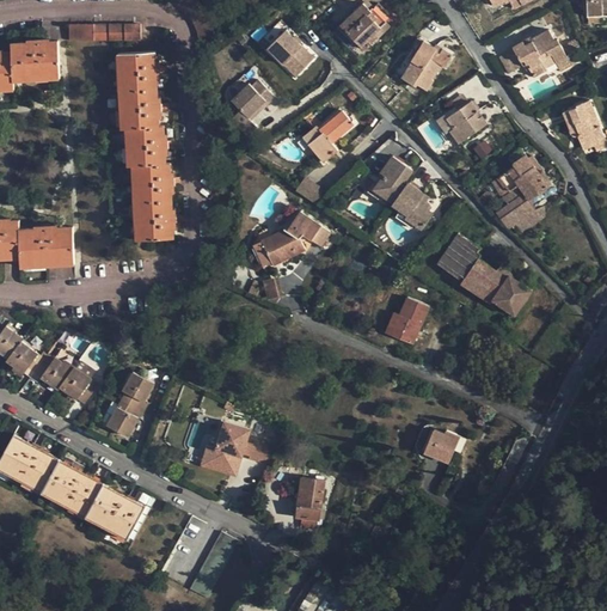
[(490,0),(492,5),(500,1),(504,13),(529,0),(490,0)]
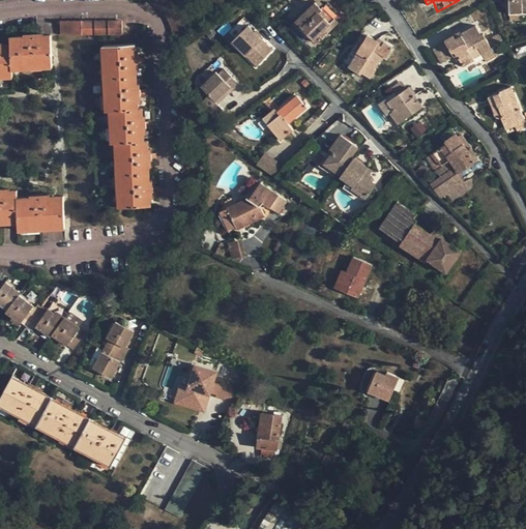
[(498,0),(499,3),(507,3),(507,21),(520,21),(520,13),(525,12),(525,0),(498,0)]
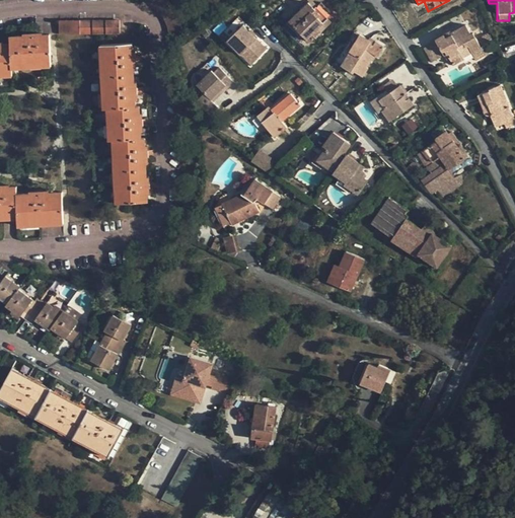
[(288,20),(308,42),(319,30),(317,28),(322,23),(321,22),(325,18),(314,6),(312,8),(307,2),(288,20)]
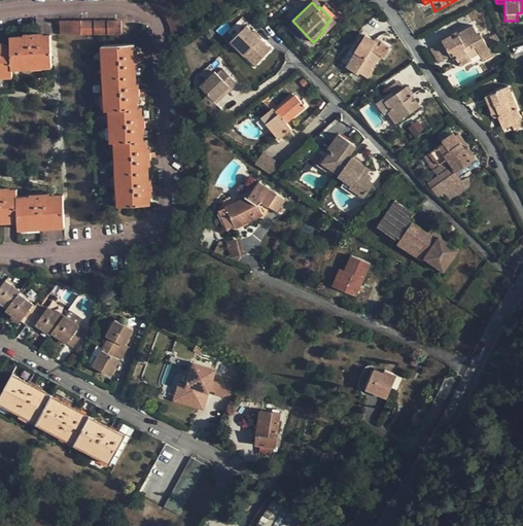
[(119,21),(59,21),(59,35),(119,34),(119,21)]
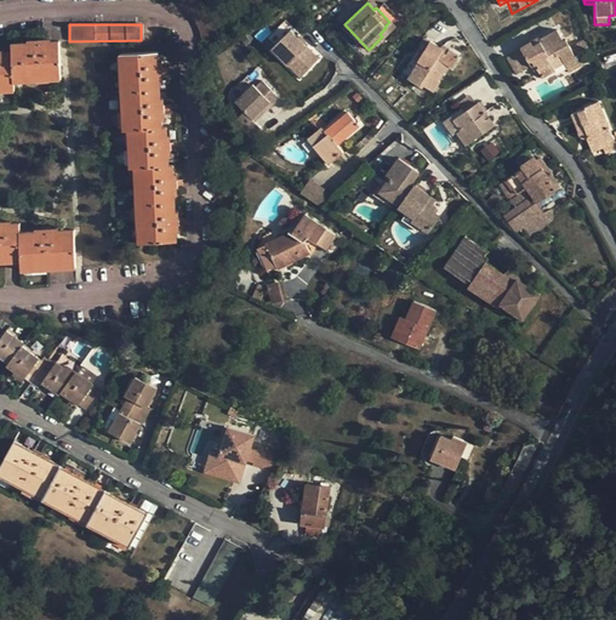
[(505,58),(514,74),(534,63),(536,67),(535,68),(540,77),(552,70),(547,62),(555,58),(553,56),(557,53),(566,72),(582,63),(577,53),(587,49),(581,38),(572,43),(575,46),(569,50),(563,39),(560,40),(554,29),(536,39),(535,38),(518,47),(520,50),(505,58)]
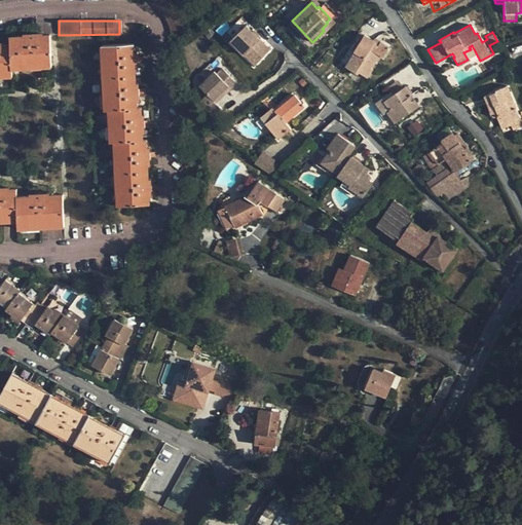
[(228,42),(253,66),(268,50),(244,26),(236,34),(228,27),(220,36),(227,43),(228,42)]
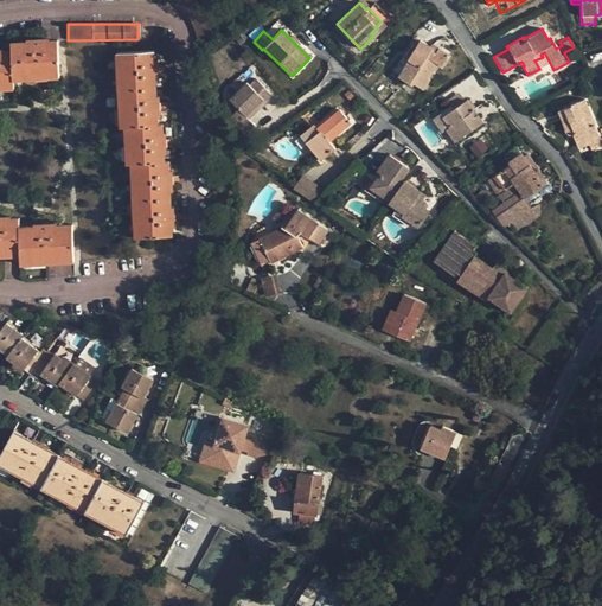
[(397,76),(412,85),(414,84),(422,89),(429,78),(428,77),(436,63),(441,65),(448,53),(430,43),(429,45),(415,37),(403,57),(408,59),(397,76)]
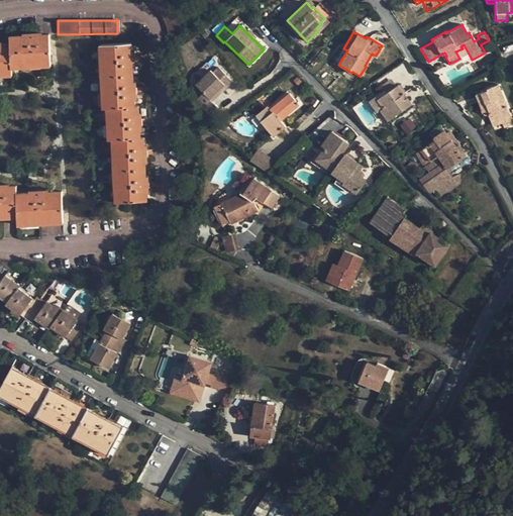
[(0,76),(10,76),(10,68),(48,66),(46,33),(8,35),(8,43),(0,43),(0,76)]
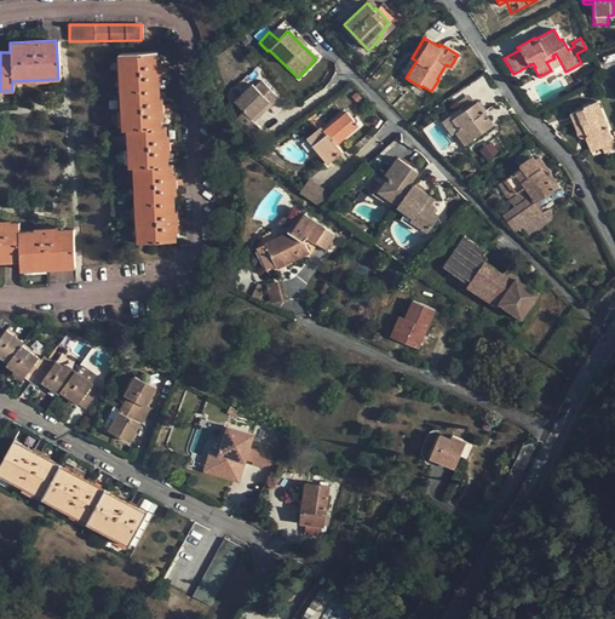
[(155,52),(119,53),(122,130),(126,130),(128,167),(133,167),(138,242),(174,240),(171,165),(167,165),(165,127),(160,127),(155,52)]
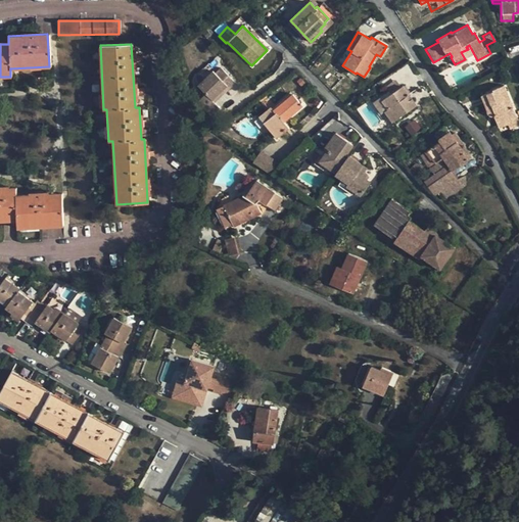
[(200,105),(209,114),(217,107),(213,102),(233,83),(219,67),(213,74),(210,72),(196,86),(207,98),(200,105)]
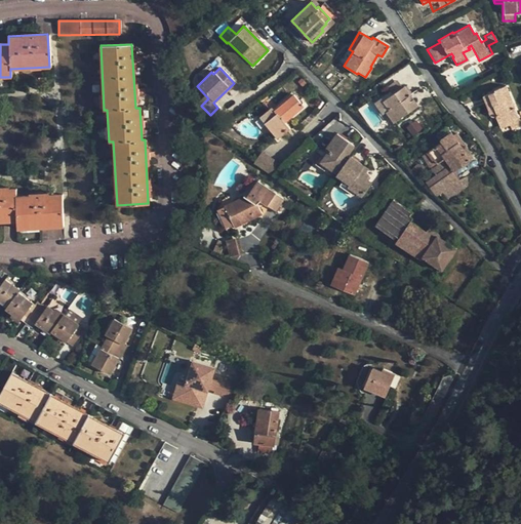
[(377,99),(393,121),(395,120),(397,123),(409,115),(407,112),(416,105),(410,94),(414,91),(407,82),(391,94),(389,91),(377,99)]
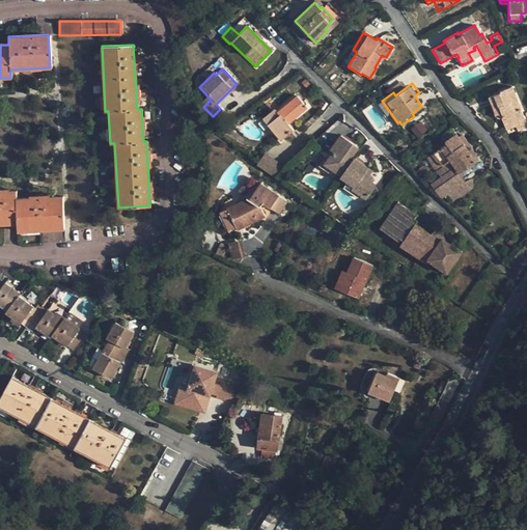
[(489,96),(495,116),(496,118),(498,118),(500,118),(503,128),(515,123),(516,128),(524,124),(510,86),(499,90),(500,92),(489,96)]
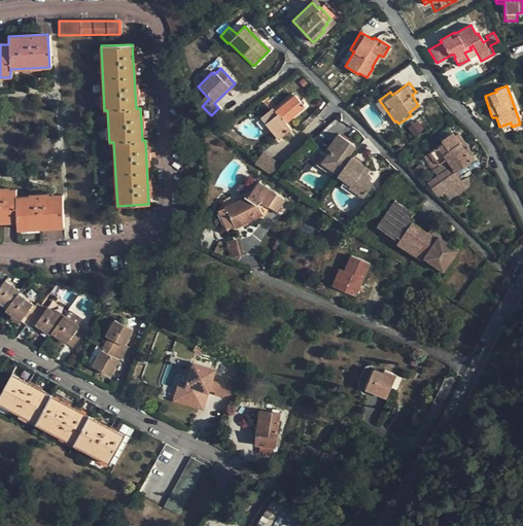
[(266,124),(278,139),(289,130),(284,123),(303,107),(290,93),(259,118),(265,125),(266,124)]
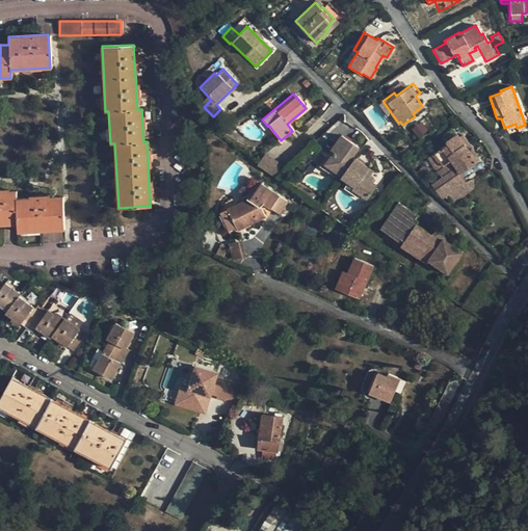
[(440,178),(431,184),(442,198),(463,184),(453,169),(454,168),(458,174),(475,162),(472,157),(476,155),(470,147),(467,149),(456,134),(445,142),(446,144),(433,153),(443,166),(436,171),(440,178)]
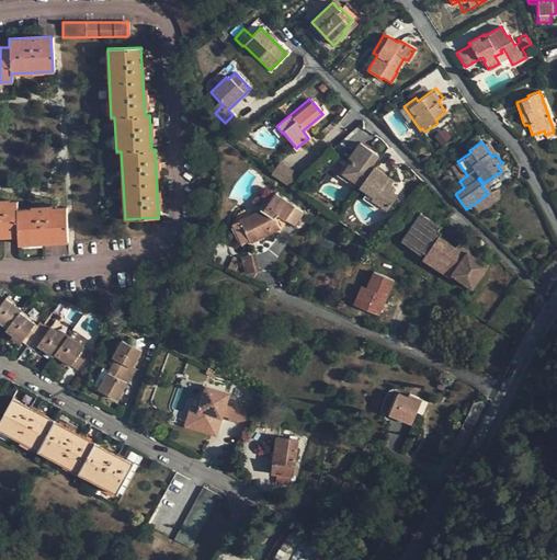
[(331,173),(356,191),(359,189),(366,194),(360,204),(374,215),(379,206),(387,212),(397,197),(391,192),(394,189),(390,185),(393,182),(373,168),(372,170),(367,167),(370,163),(371,164),(377,156),(361,145),(347,164),(343,162),(340,167),(338,164),(331,173)]
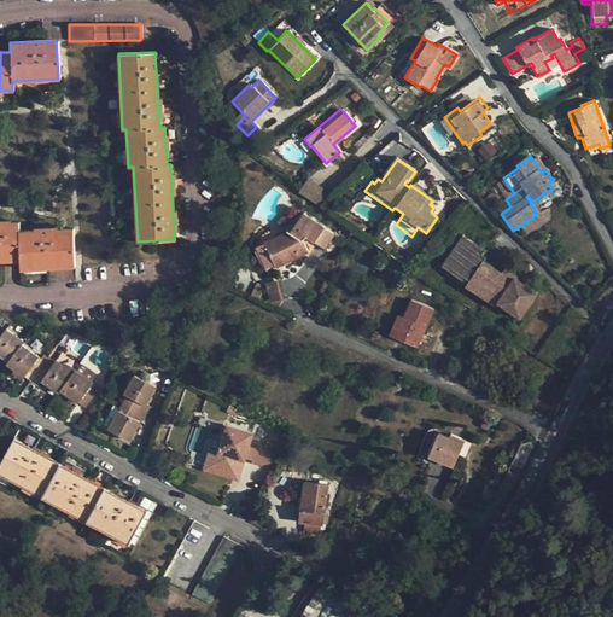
[(305,182),(296,195),(317,209),(327,198),(305,182)]
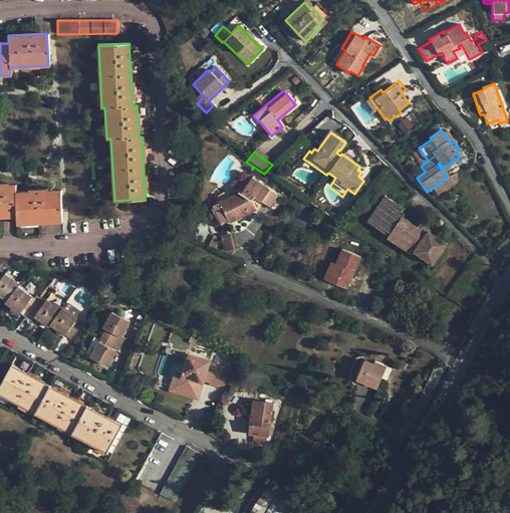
[(402,167),(405,171),(413,164),(409,160),(402,167)]
